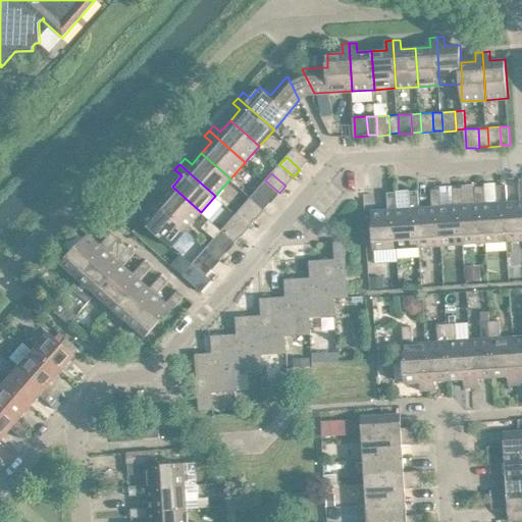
[(521,201),(508,202),(505,202),(508,241),(521,239),(521,183),(519,184),(521,201)]
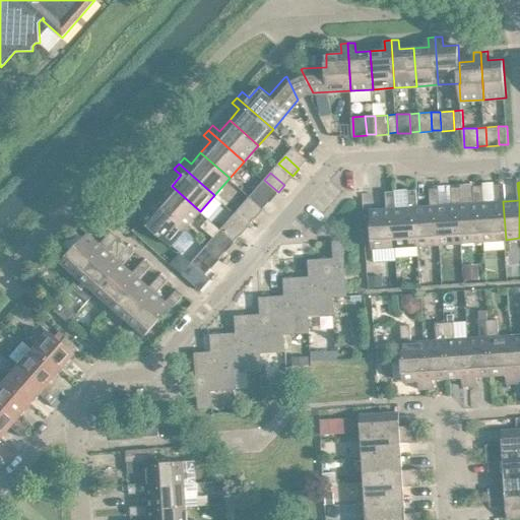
[(497,201),(484,202),(481,202),(483,241),(506,240),(503,201),(506,201),(505,183),(496,184),(497,201)]
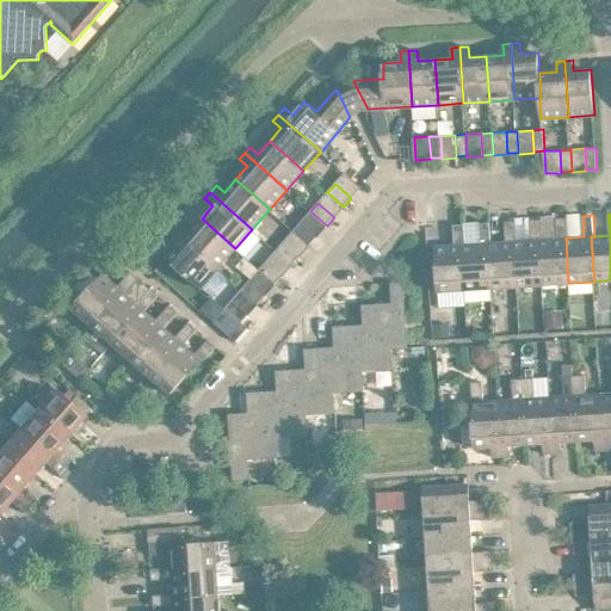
[(559,239),(543,239),(539,240),(543,285),(568,283),(566,238),(569,238),(568,217),(556,217),(559,239)]
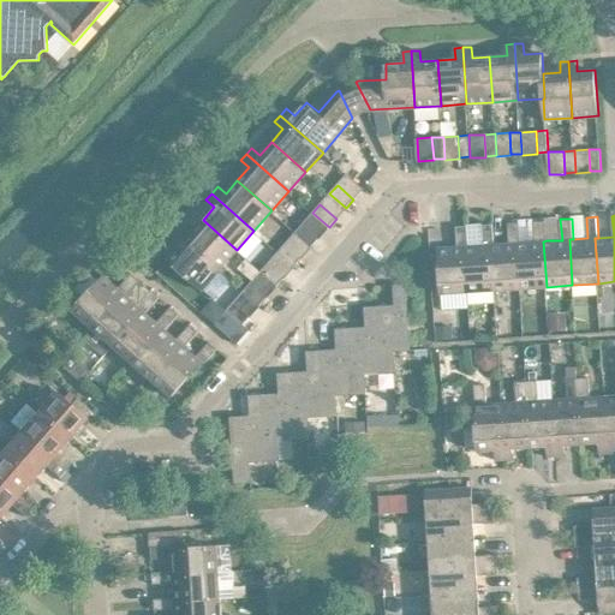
[(183,226),(178,232),(220,269),(237,250),(203,220),(191,233),(183,226)]
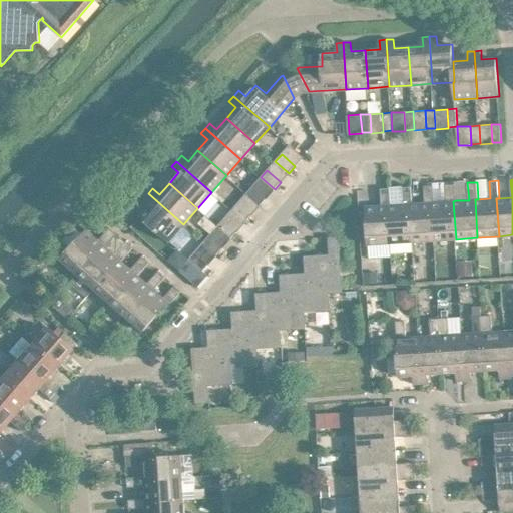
[(447,201),(435,202),(432,202),(434,240),(456,239),(453,201),(456,200),(455,183),(446,184),(447,201)]
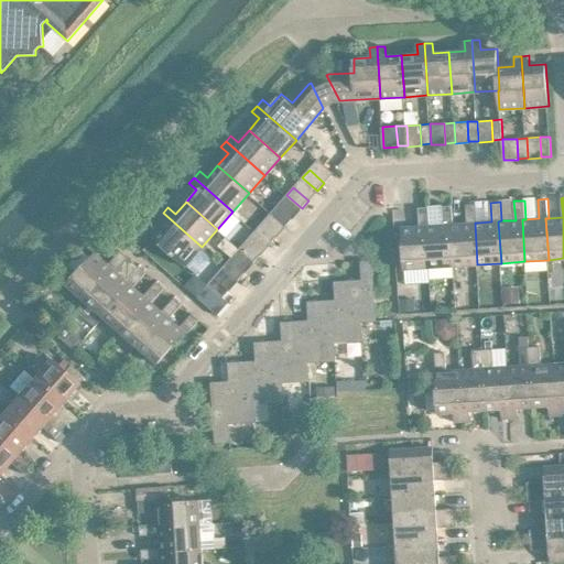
[(467,223),(454,224),(451,224),(454,267),(477,264),(475,223),(478,223),(477,204),(466,204),(467,223)]
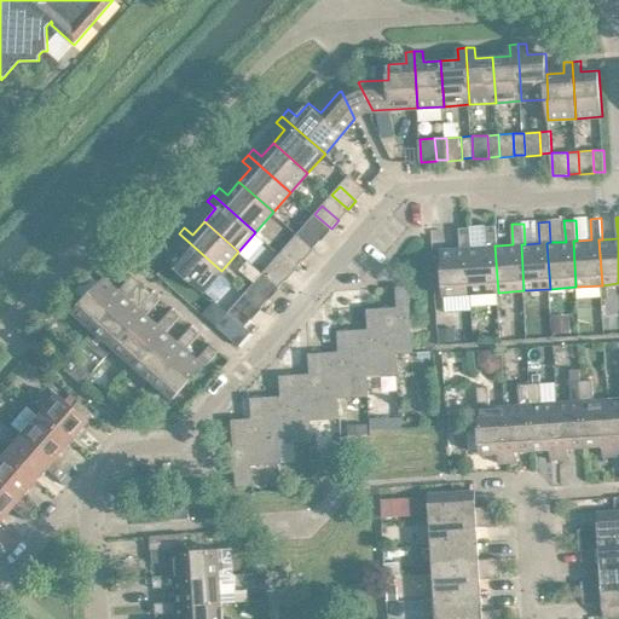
[(298,233),(313,248),(322,239),(305,225),(298,233)]
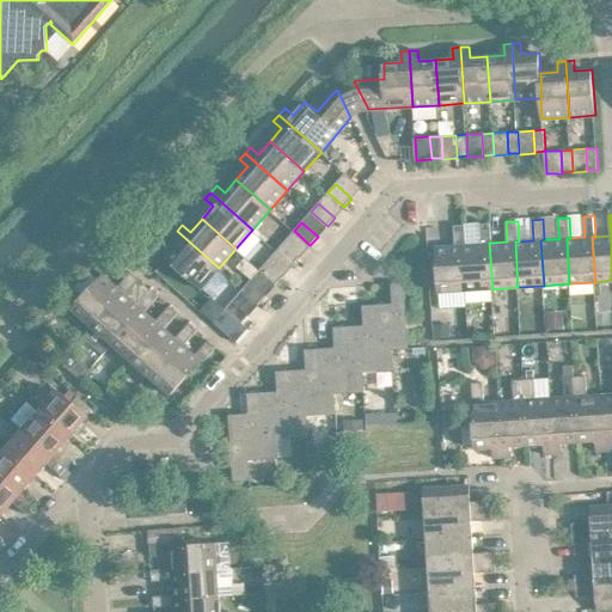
[(482,244),(466,245),(464,245),(466,291),(493,289),(489,243),(493,243),(491,222),(481,224),(482,244)]
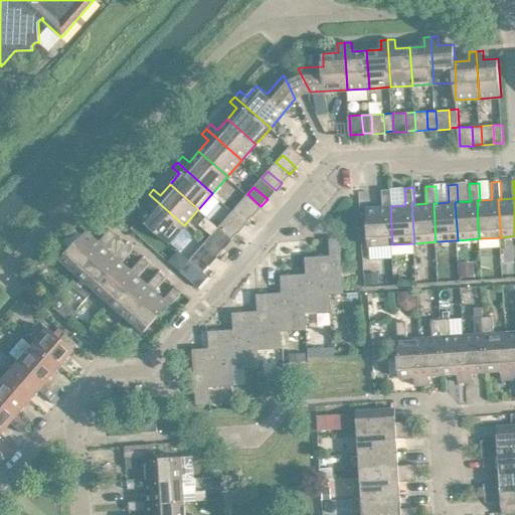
[(390,206),(392,206),(391,188),(382,189),(383,206),(367,207),(370,245),(392,244),(390,206)]
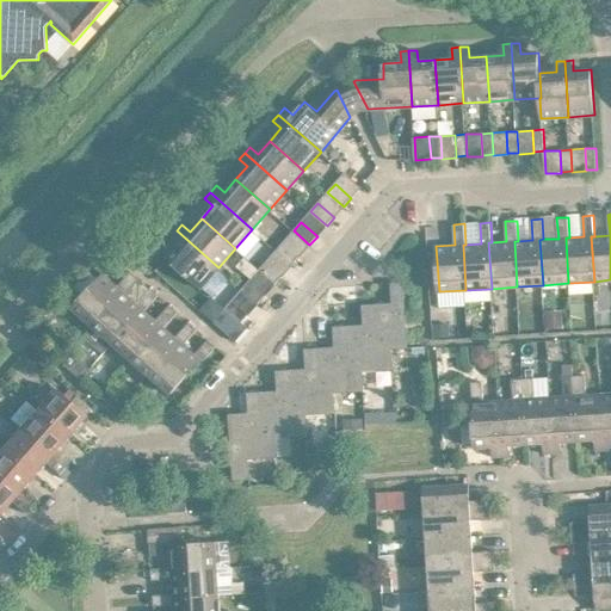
[(218,267),(177,230),(171,236),(179,244),(167,258),(201,288),(218,267)]
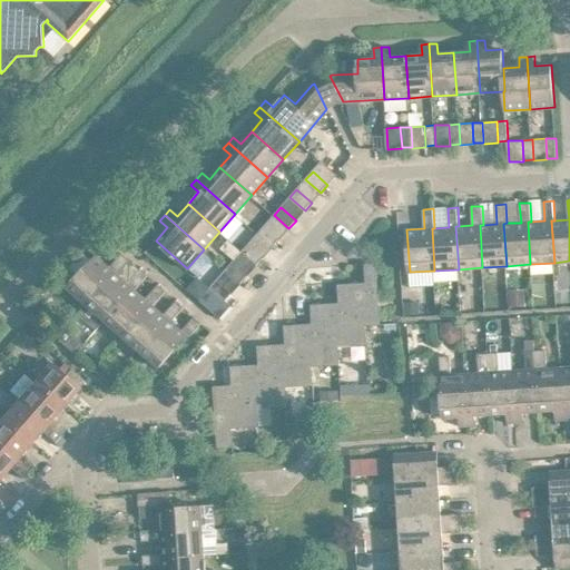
[(258,234),(273,246),(279,238),(265,226),(258,234)]
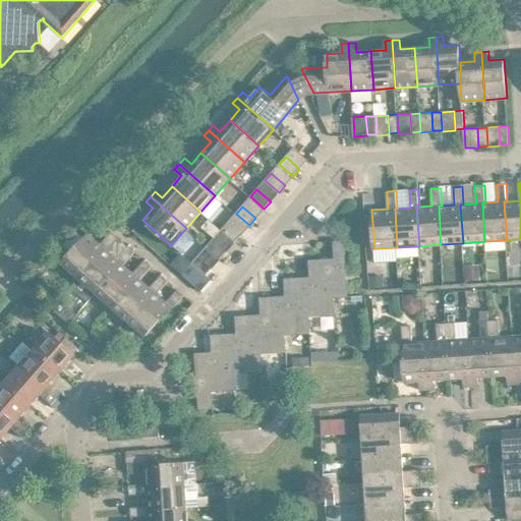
[(221,230),(235,242),(241,235),(227,223),(221,230)]
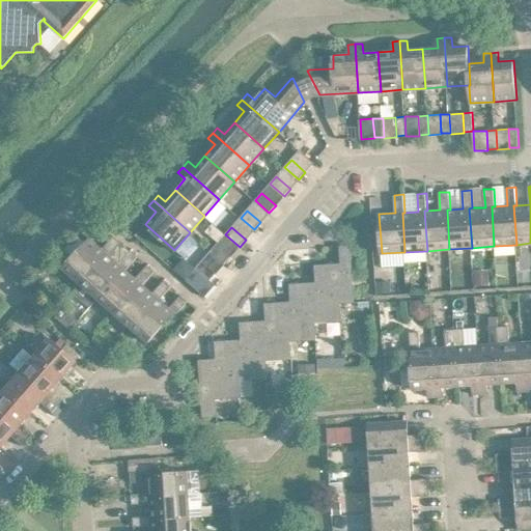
[(225,234),(217,244),(231,256),(231,257),(241,247),(240,247),(225,234)]
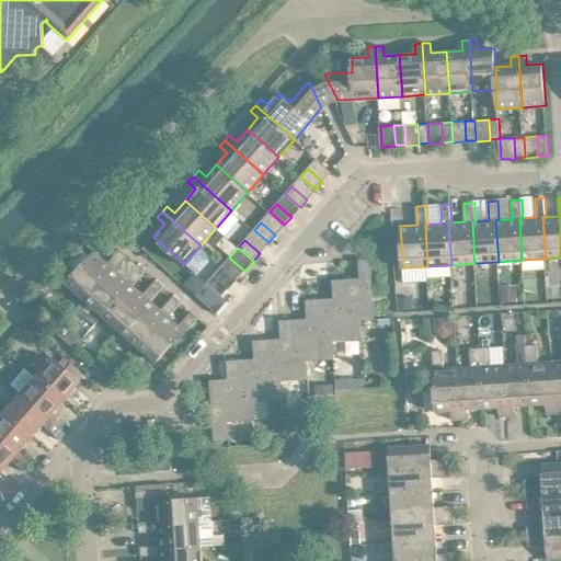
[(67,283),(86,298),(113,267),(116,270),(128,255),(121,249),(109,262),(95,251),(67,283)]
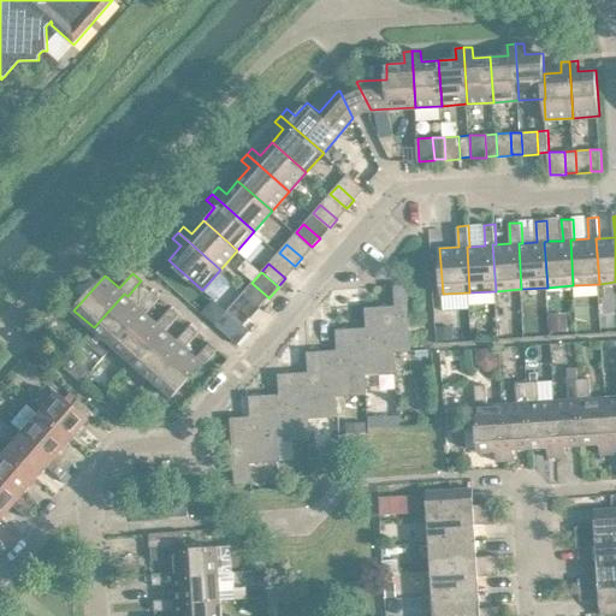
[(244,291),(261,306),(268,297),(252,283),(244,291)]
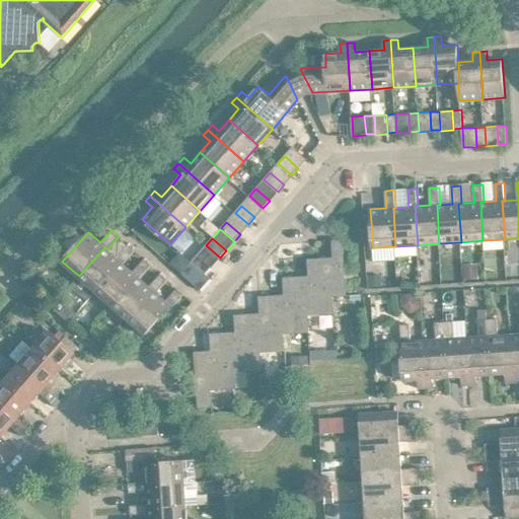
[(335,257),(318,258),(321,313),(335,313),(332,296),(347,295),(343,239),(334,240),(335,257)]
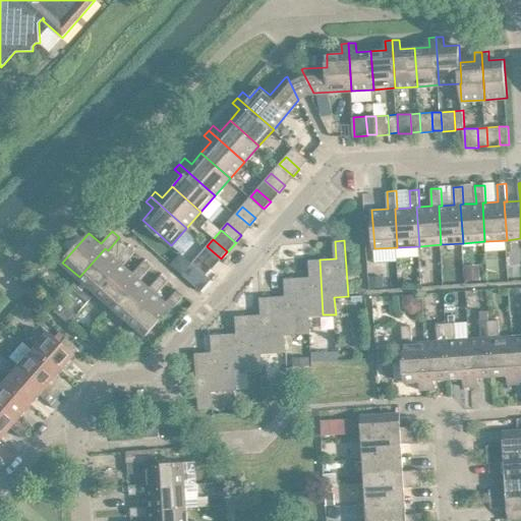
[(79,277),(96,291),(122,263),(124,265),(135,251),(128,245),(117,258),(108,250),(105,248),(79,277)]
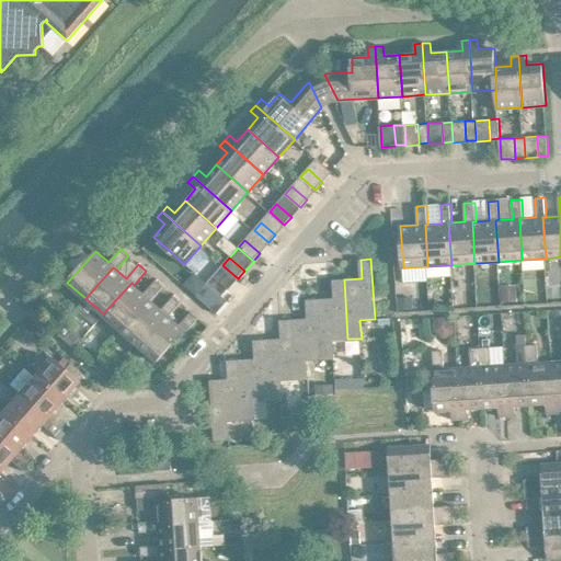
[(208,284),(221,296),(228,288),(214,275),(207,283),(208,284)]
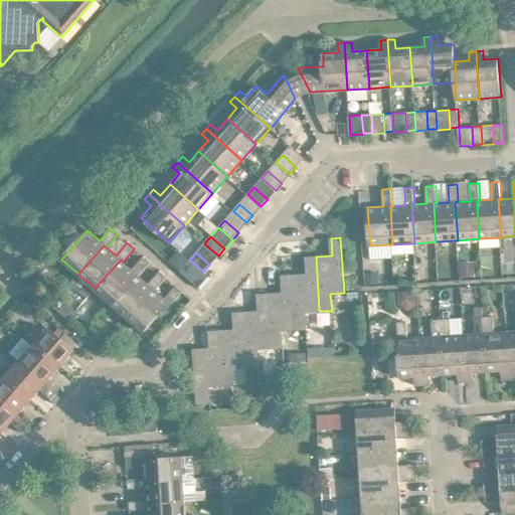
[(95,288),(112,303),(137,274),(139,276),(150,263),(143,256),(132,270),(123,262),(121,260),(95,288)]
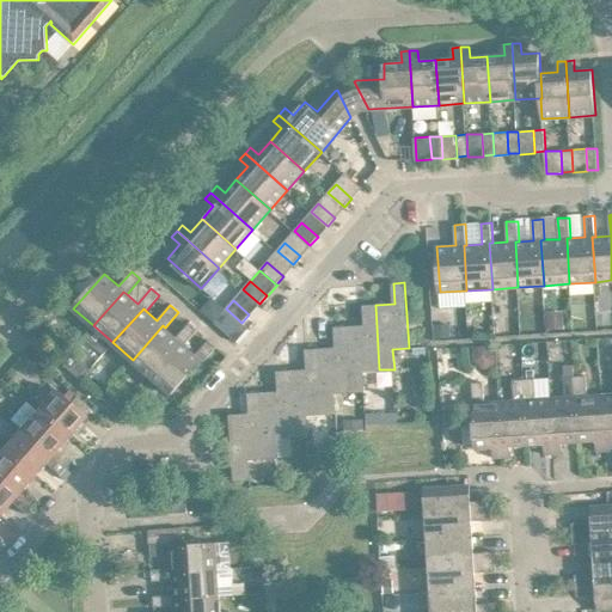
[(365,325),(346,326),(350,392),(365,391),(363,371),(379,369),(375,305),(363,305),(365,325)]
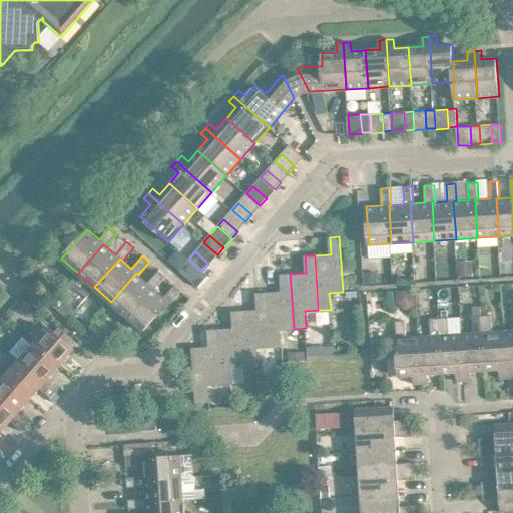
[(474,265),(459,265),(460,278),(474,278),(474,265)]
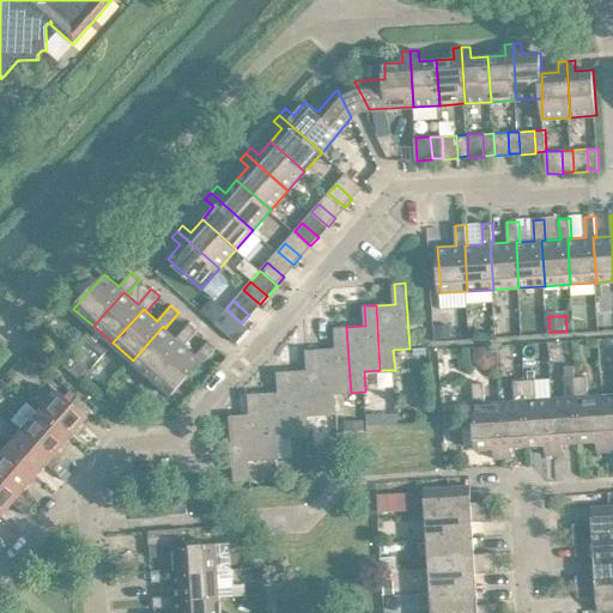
[(133,360),(152,377),(182,343),(184,345),(199,331),(190,322),(176,338),(165,328),(163,326),(133,360)]
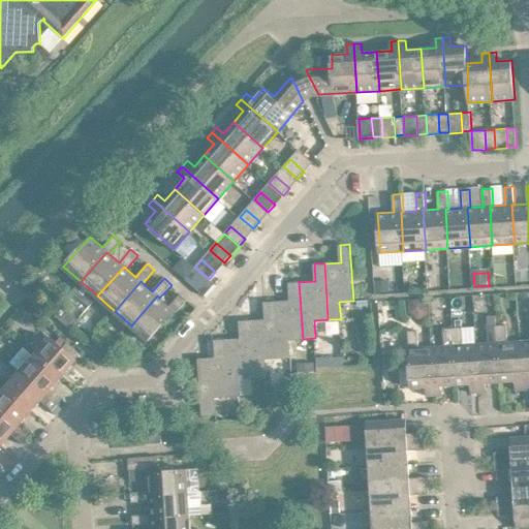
[(390,280),(375,280),(376,293),(391,292),(390,280)]
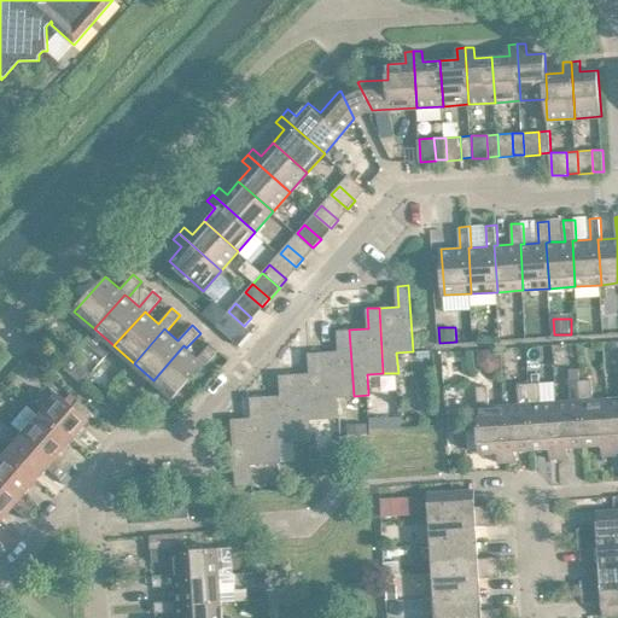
[(339,350),(320,353),(325,418),(339,417),(338,397),(354,396),(349,330),(338,331),(339,350)]
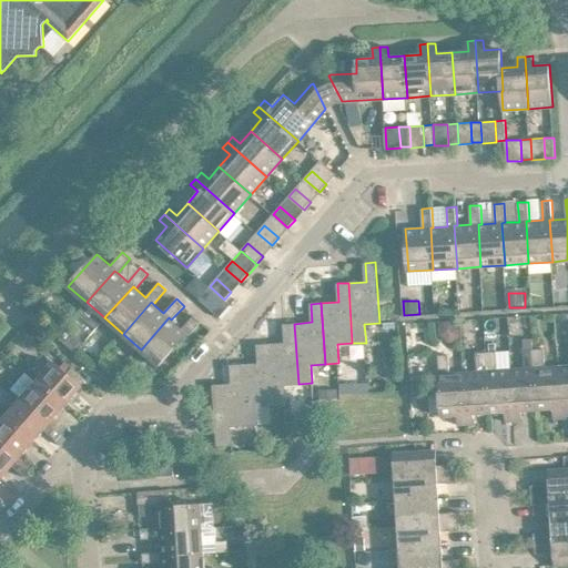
[(169,317),(141,350),(160,366),(186,334),(189,336),(202,322),(194,315),(182,330),(171,320),(169,317)]
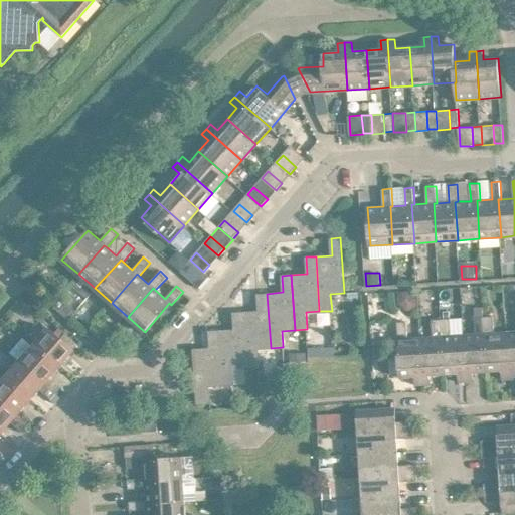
[(402,292),(398,297),(399,304),(407,310),(413,309),(417,305),(416,298),(409,292),(402,292)]
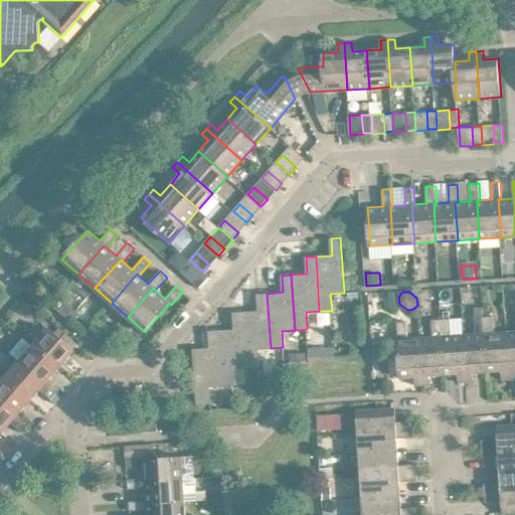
[(61,294),(52,304),(60,311),(68,301),(61,294)]
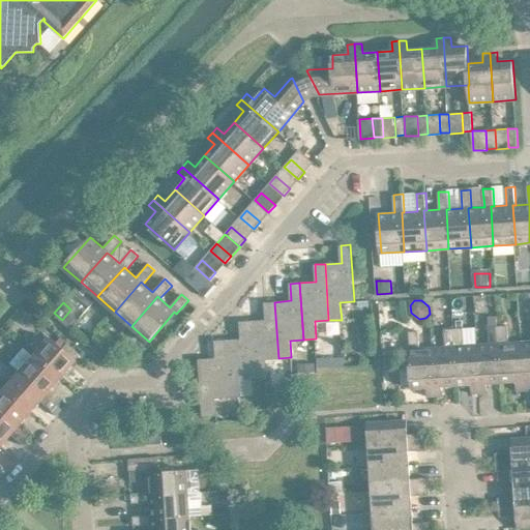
[(266,320),(249,321),(254,378),(266,377),(265,359),(278,358),(274,302),(265,302),(266,320)]
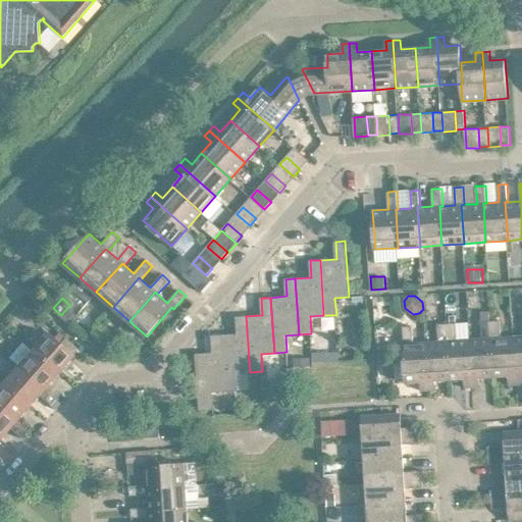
[(489,310),(480,311),(481,321),(490,320),(489,310)]
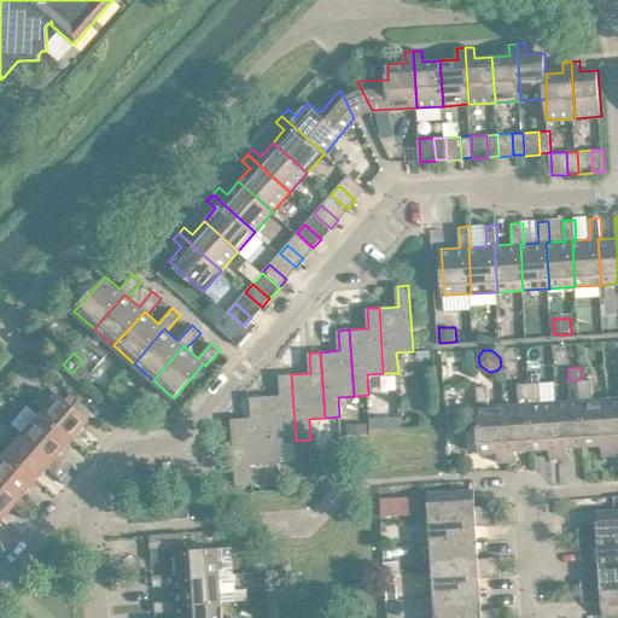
[(281,395),(262,396),(267,462),(281,461),(280,441),(296,441),(291,374),(280,374),(281,395)]
